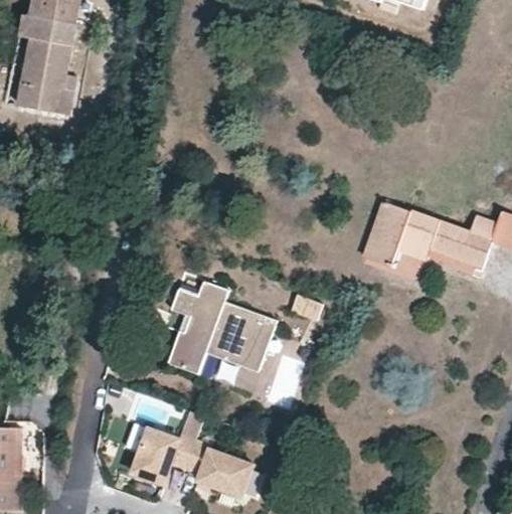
[(62,88),(64,73),(76,0),(29,0),(22,35),(31,37),(23,81),(19,105),(67,115),(71,90),(62,88)]
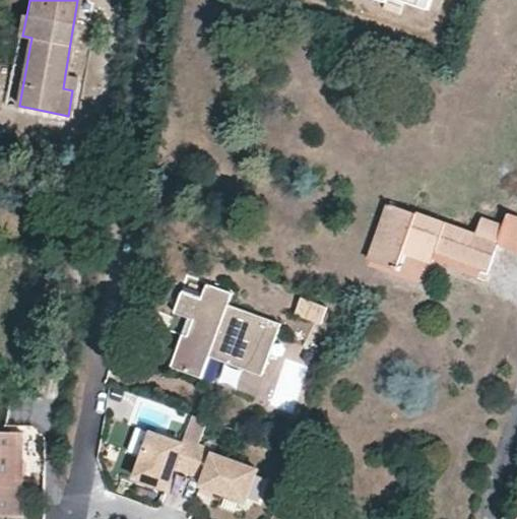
[(418,0),(416,5),(428,9),(431,0),(418,0)]
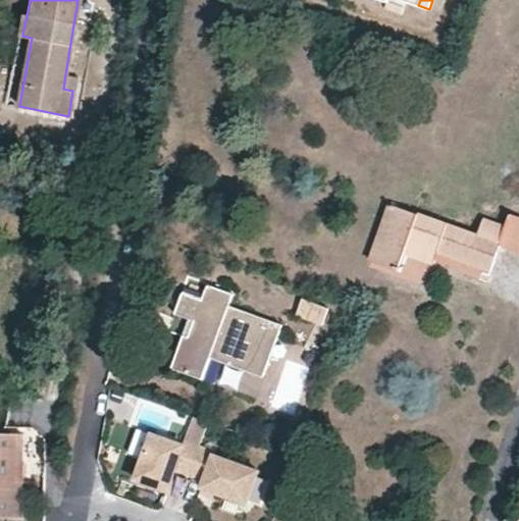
[(75,75),(65,74),(63,89),(72,91),(75,75)]
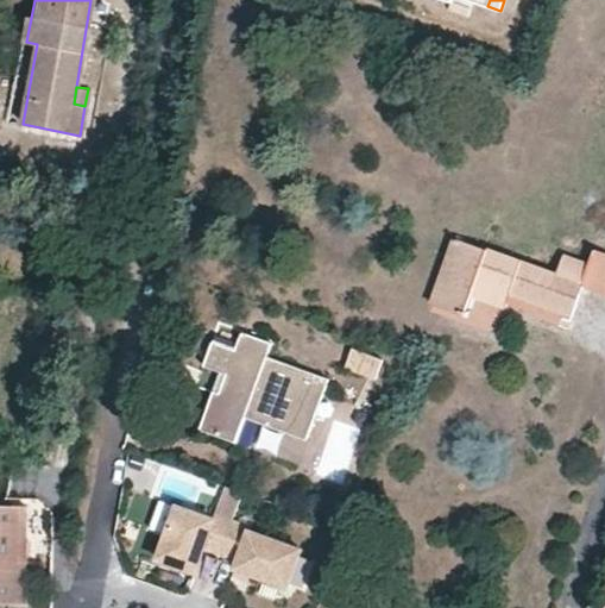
[(23,124),(27,96),(11,93),(6,121),(23,124)]
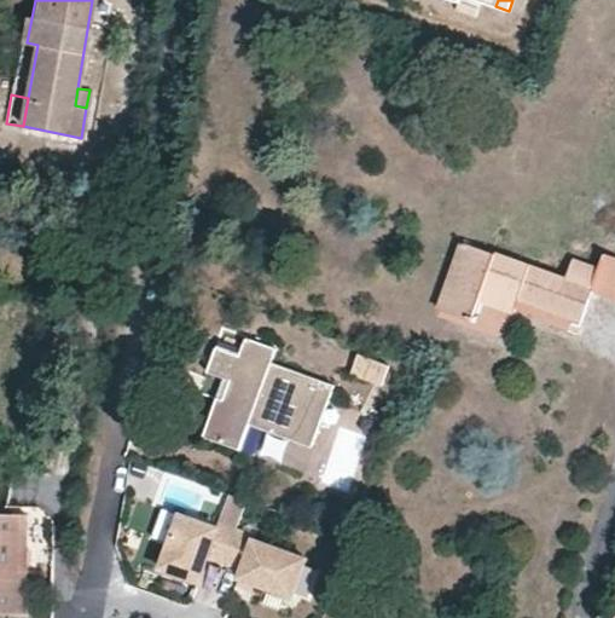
[(481,283),(517,296),(579,318),(585,302),(590,289),(614,298),(614,255),(602,252),(596,266),(569,258),(562,278),(459,241),(436,309),(468,319),(475,300),(481,283)]
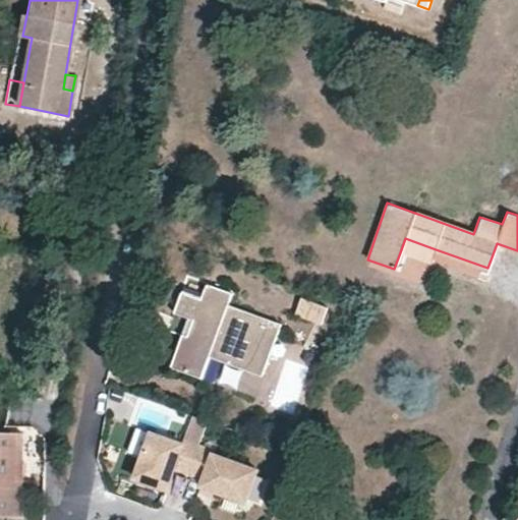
[(430,264),(436,249),(405,238),(400,252),(430,264)]
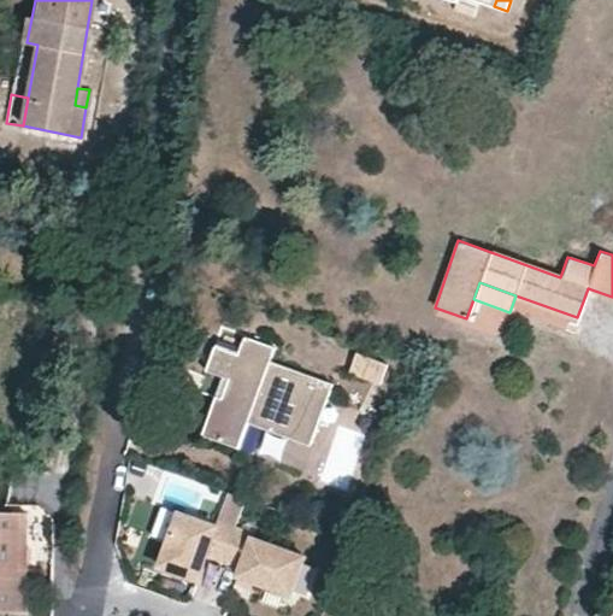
[(275,344),(243,333),(236,351),(214,342),(205,367),(227,375),(219,393),(214,392),(200,430),(236,444),(245,422),(307,445),(326,393),(330,382),(269,359),(275,344)]
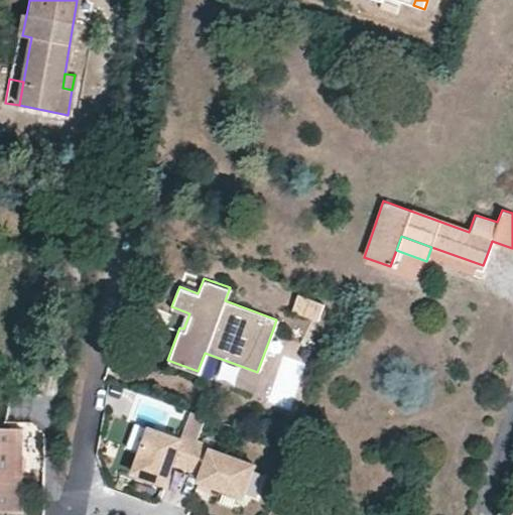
[(323,304),(297,295),(291,312),(316,322),(323,304)]
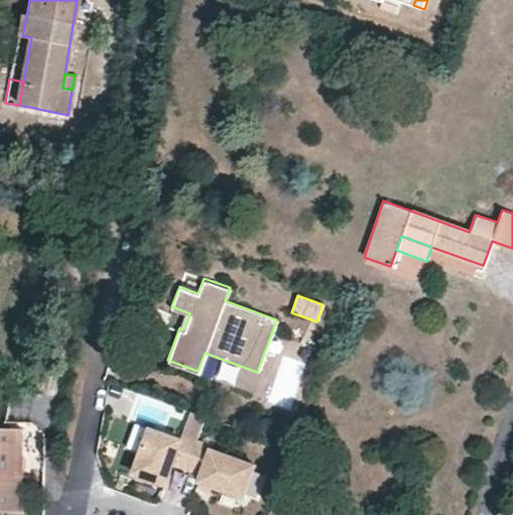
[(204,416),(183,409),(173,437),(179,439),(181,433),(196,438),(204,416)]
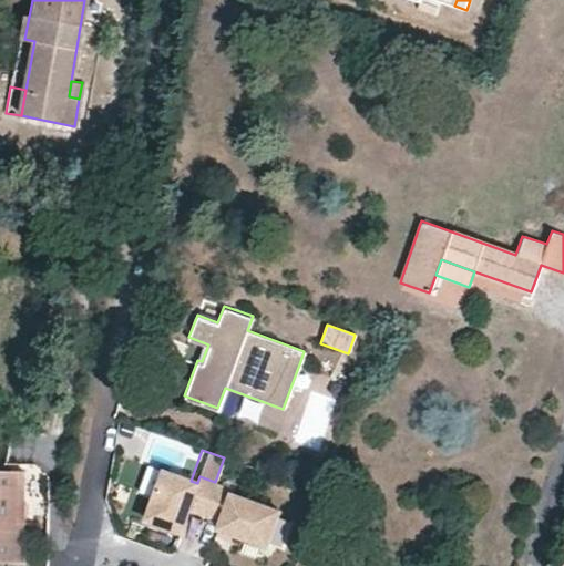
[(154,494),(163,471),(150,466),(141,490),(154,494)]
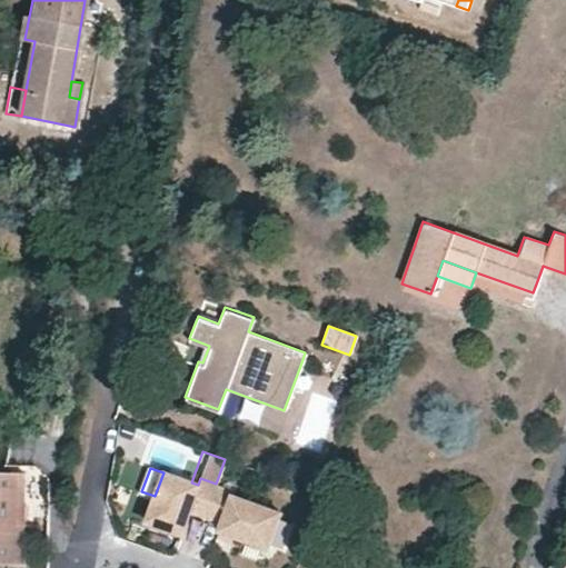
[(0,562),(21,564),(22,489),(23,472),(0,471),(0,562)]
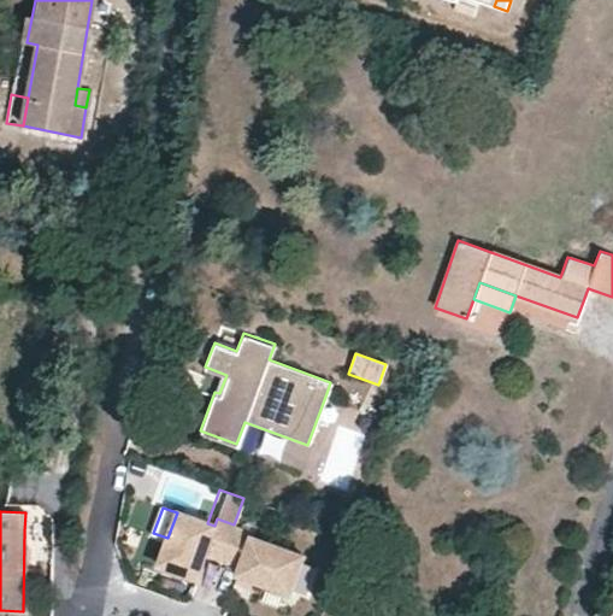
[(207,523),(177,512),(168,538),(163,553),(158,565),(195,579),(205,555),(222,561),(234,524),(217,518),(214,526),(207,523)]
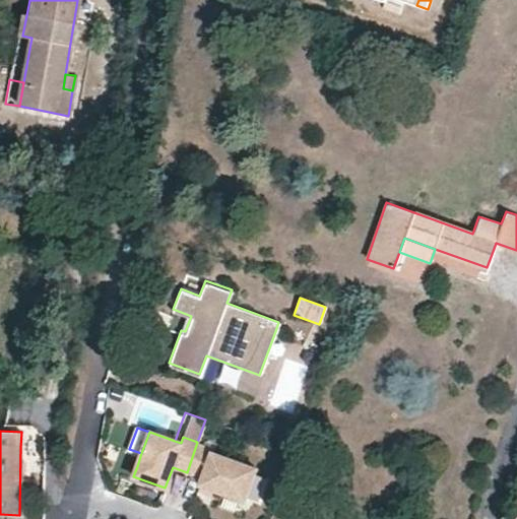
[(212,447),(197,442),(187,472),(201,477),(199,483),(212,489),(221,492),(242,499),(253,468),(209,453),(212,447)]
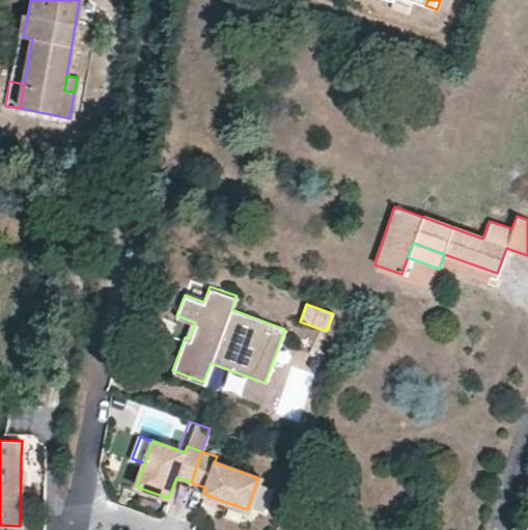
[(217,499),(203,494),(201,500),(215,505),(217,499)]
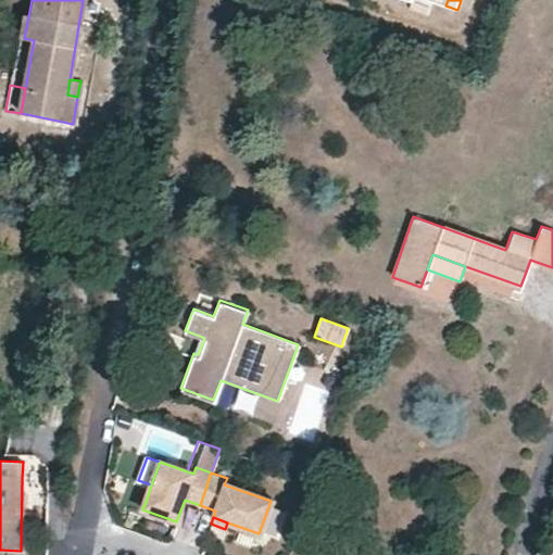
[(259,533),(237,526),(233,537),(255,544),(259,533)]
